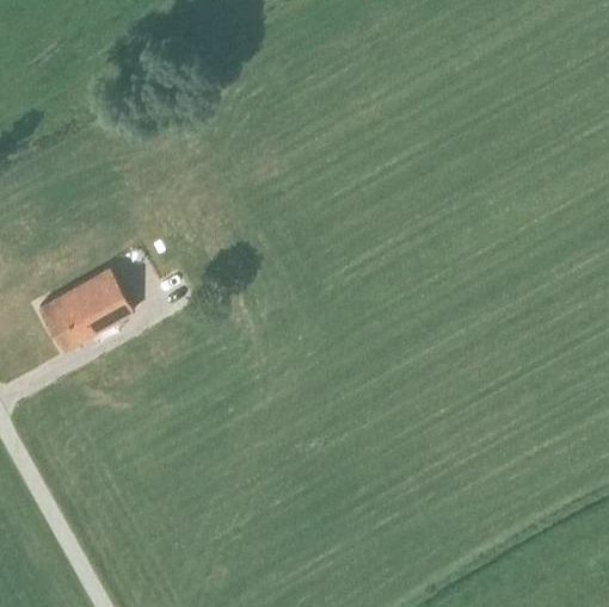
[(61,352),(133,313),(109,268),(37,309),(61,352)]
